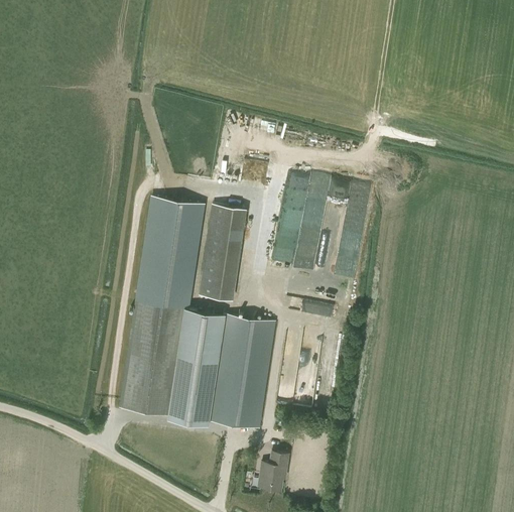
[(122,408),(170,415),(169,421),(210,427),(211,423),(262,430),(278,324),(189,310),(207,205),(154,197),(122,408)]
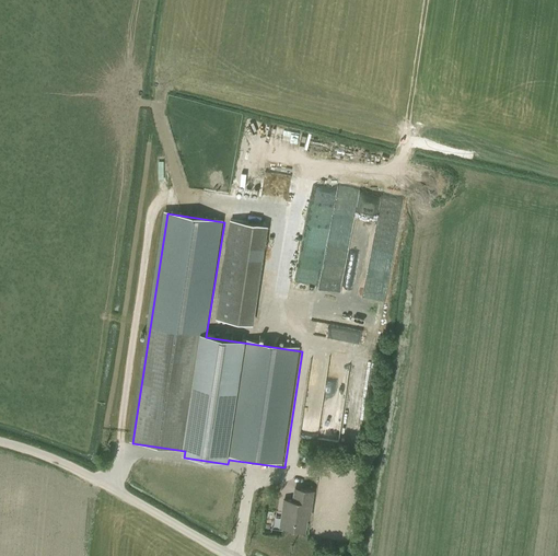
[(230,222),(218,322),(254,326),(267,227),(230,222)]
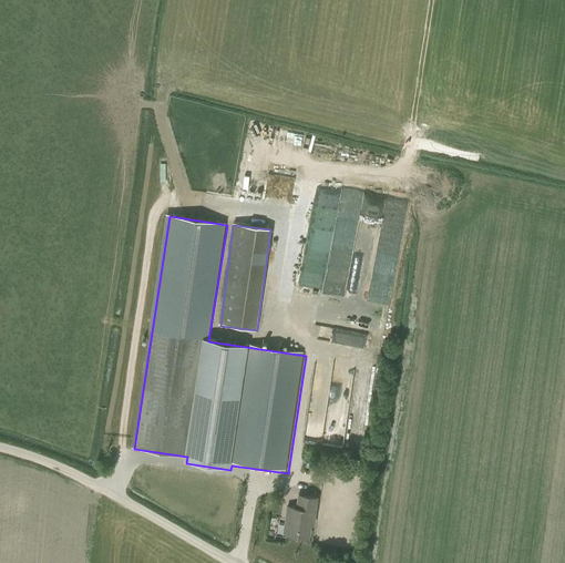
[(367,443),(370,375),(355,374),(350,442),(367,443)]
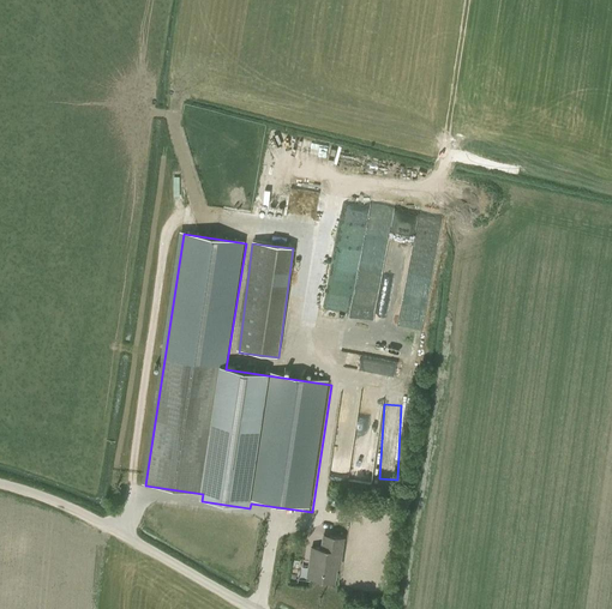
[(331,540),(329,554),(315,552),(312,572),(315,573),(312,582),(336,585),(339,571),(342,572),(346,542),(331,540)]
